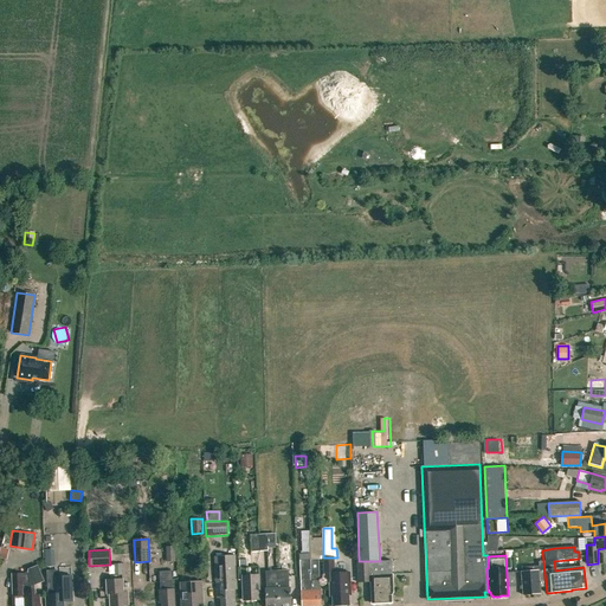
[(234,605),(234,588),(237,588),(236,556),(216,558),(217,599),(221,599),(220,605),(234,605)]
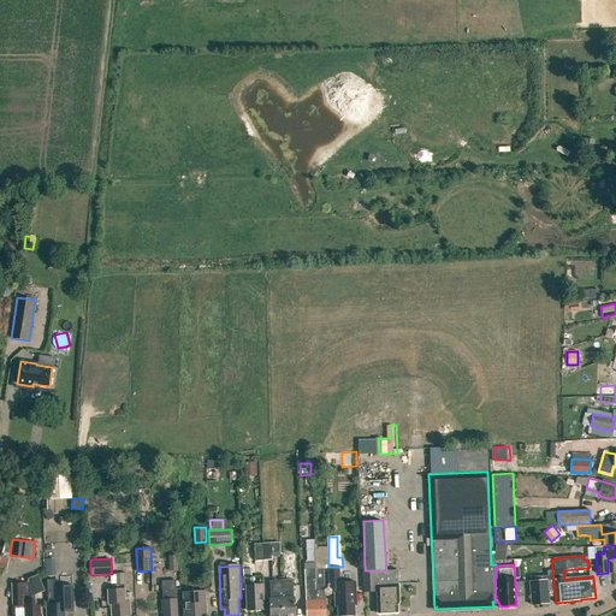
[(356,581),(341,582),(339,567),(329,567),(330,591),(336,591),(336,604),(338,603),(338,615),(355,615),(355,603),(356,603),(356,581)]
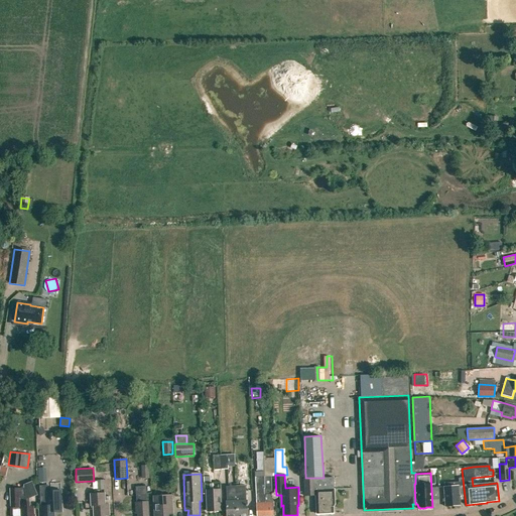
[(257,515),(265,515),(265,500),(264,500),(264,488),(265,488),(265,477),(256,477),(257,515)]
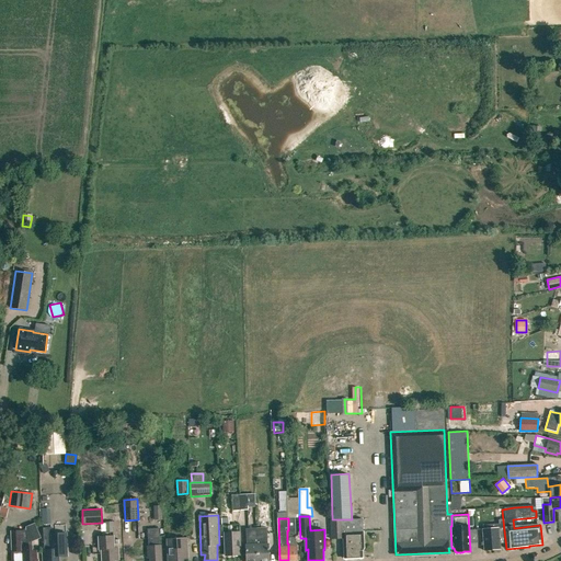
[(288,544),(288,560),(297,560),(297,538),(296,538),(295,518),(288,518),(288,530),(287,530),(287,544),(288,544)]
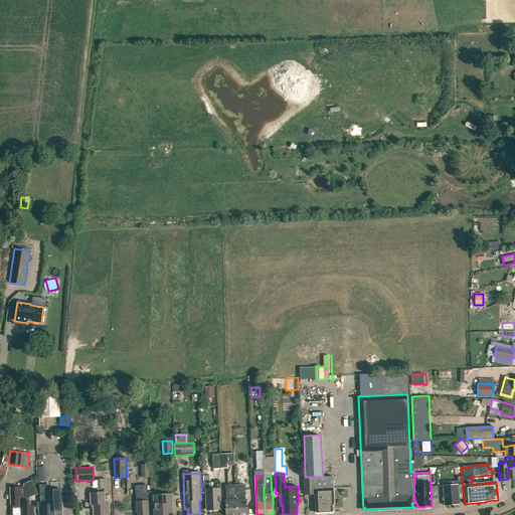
[(331,489),(331,488),(334,488),(334,477),(323,477),(316,477),(305,477),(304,478),(304,495),(316,494),(316,513),(333,512),(333,506),(334,504),(335,504),(334,489),(331,489)]
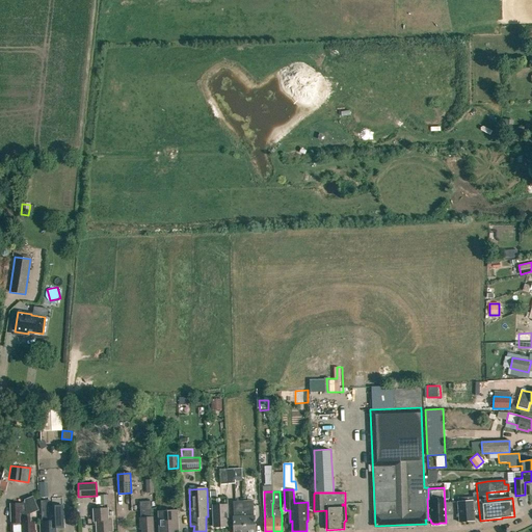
[(459,523),(474,521),(474,515),(478,515),(476,494),(472,495),(472,498),(468,498),(458,499),(458,502),(457,502),(459,523)]
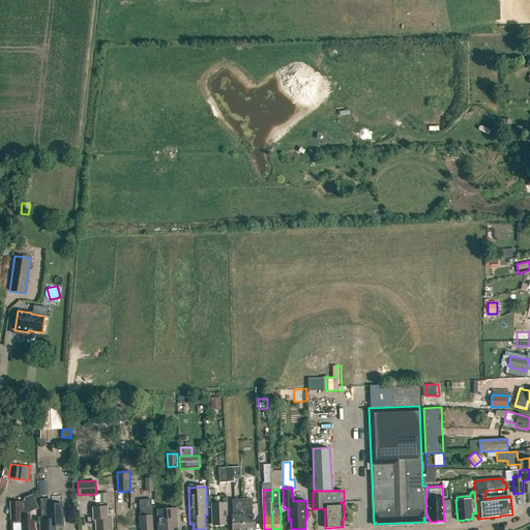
[(35,529),(35,520),(30,520),(30,510),(38,507),(32,494),(25,497),(25,501),(11,502),(12,520),(22,520),(22,529),(35,529)]
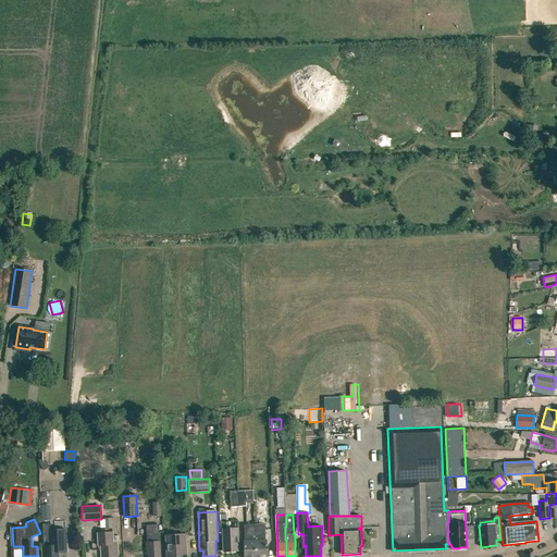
[(230,529),(229,521),(227,521),(220,522),(219,522),(219,533),(223,532),(224,552),(238,552),(238,529),(230,529)]
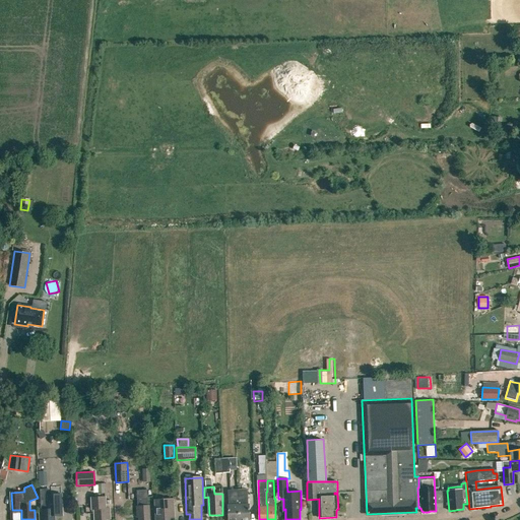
[(48,495),(48,489),(38,490),(39,510),(40,510),(40,519),(55,519),(55,516),(62,515),(62,495),(48,495)]
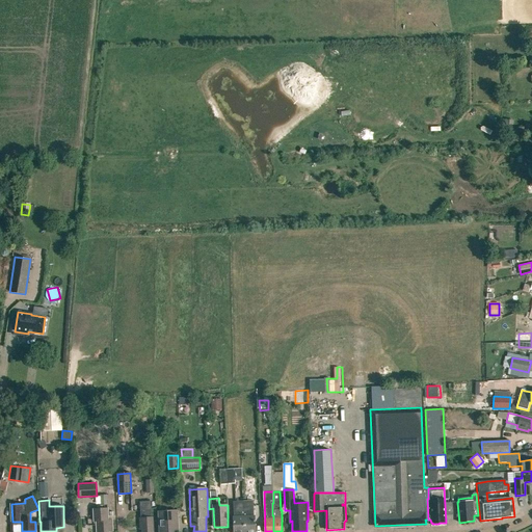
[(233,531),(244,531),(243,501),(234,501),(234,516),(233,516),(233,531)]
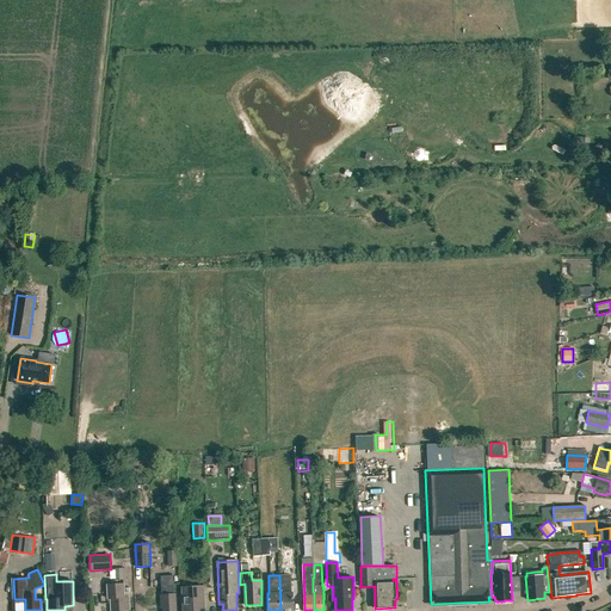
[(279,575),(281,610),(292,610),(292,591),(291,591),(291,575),(279,575)]
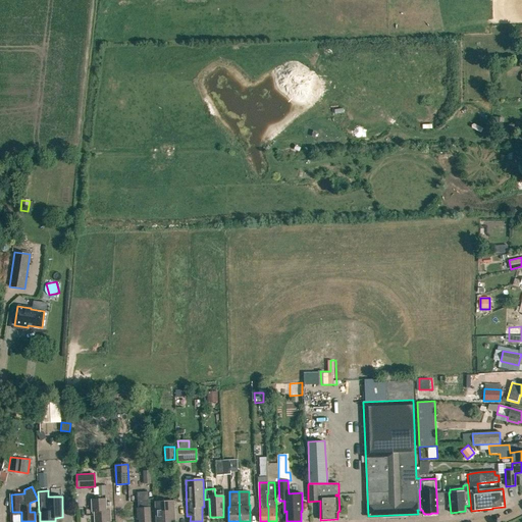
[(149,508),(148,492),(138,492),(139,508),(137,508),(138,517),(140,517),(140,521),(150,521),(149,508)]
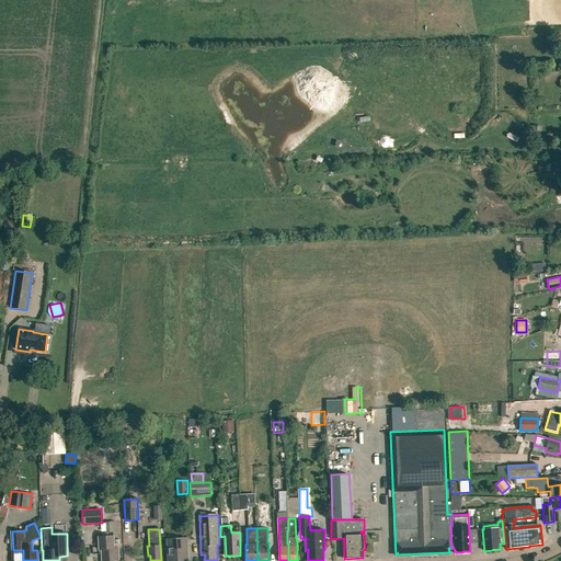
[(114,548),(113,536),(99,536),(100,550),(102,549),(102,560),(115,560),(115,558),(119,557),(118,548),(114,548)]
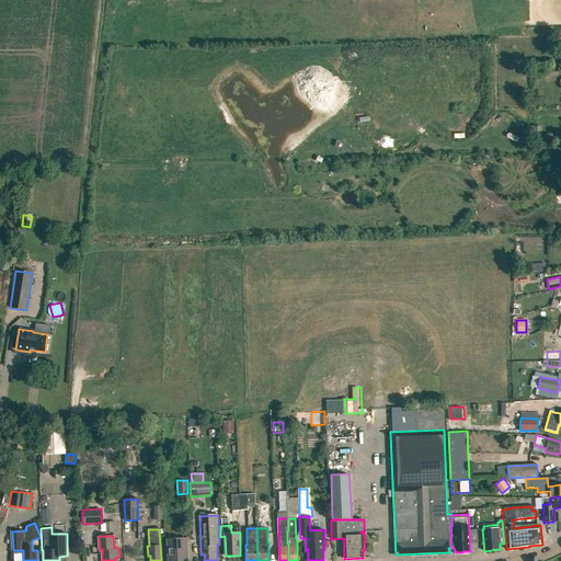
[(168,560),(187,560),(187,539),(168,540),(168,560)]
